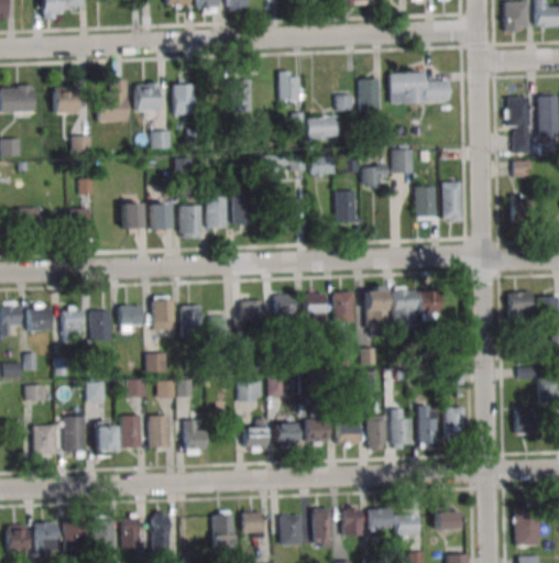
[(0,0),(0,18),(10,19),(9,0),(0,0)]
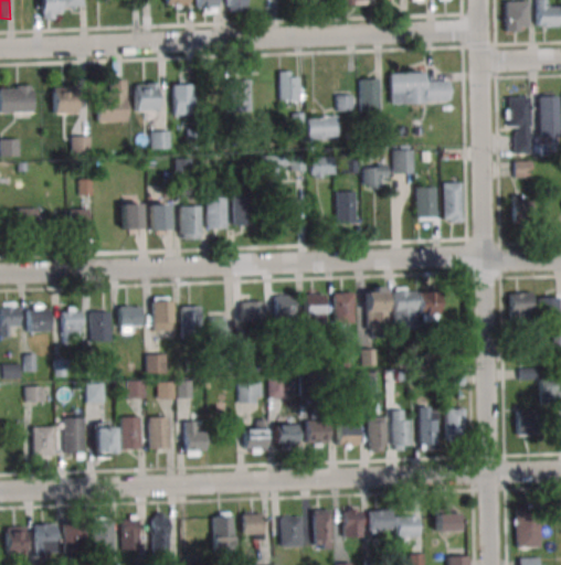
[(43,0),(43,18),(63,18),(62,0),(43,0)]
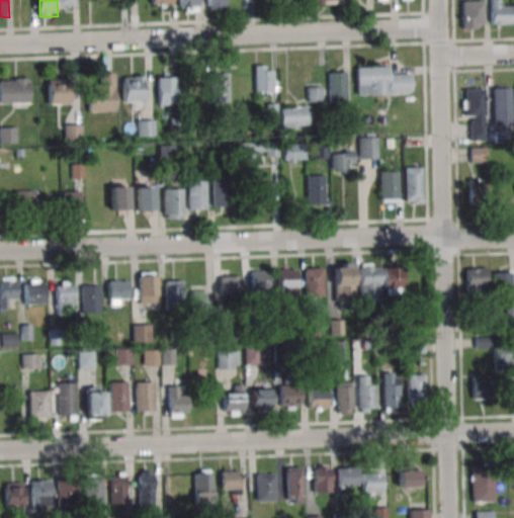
[(200,11),(200,0),(182,0),(183,11),(200,11)]
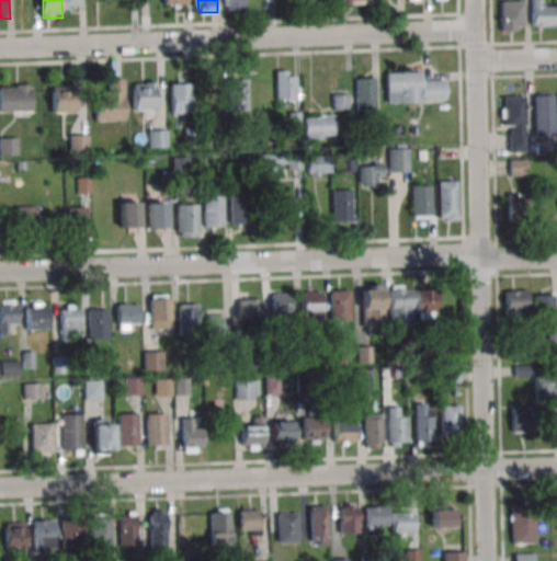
[(248,0),(227,0),(228,11),(248,11),(248,0)]
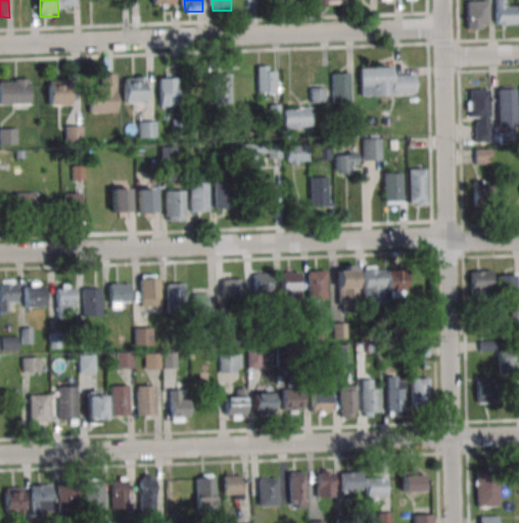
[(518,7),(508,7),(507,0),(498,0),(499,25),(518,25),(518,7)]
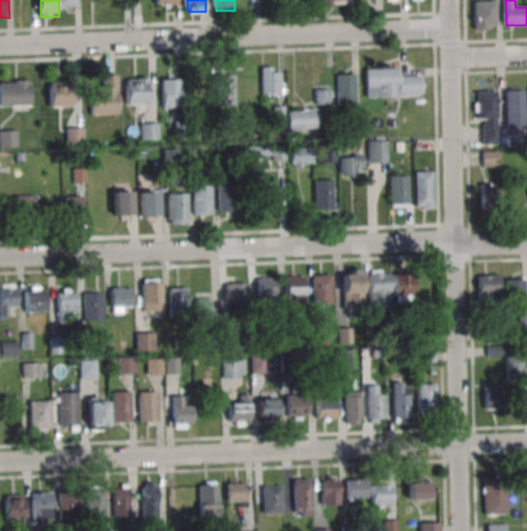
[(476,29),(498,29),(498,1),(476,1),(476,29)]
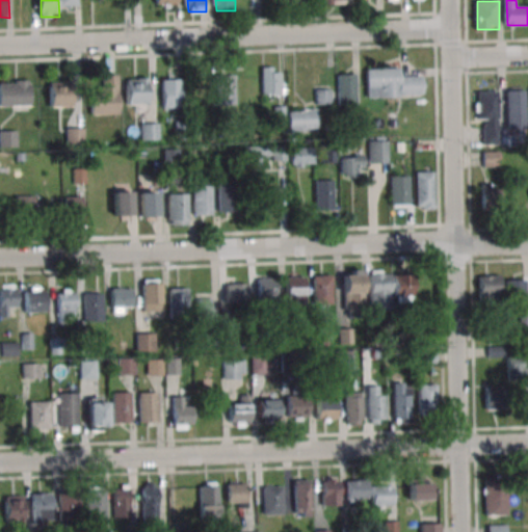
[(284,94),(284,67),(265,67),(265,94),(284,94)]
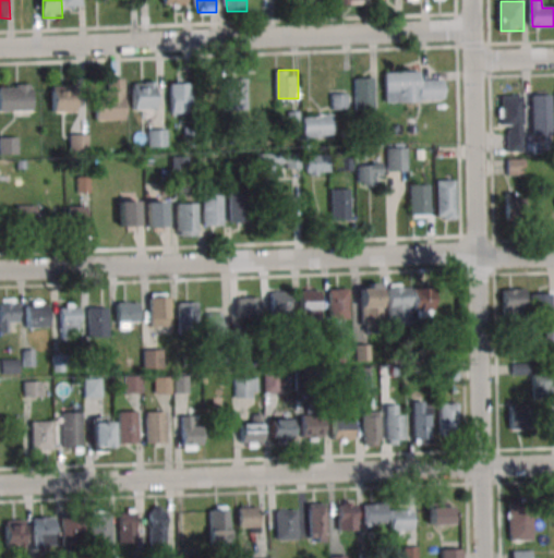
[(388,102),(447,100),(447,80),(423,81),(423,71),(387,72),(388,102)]
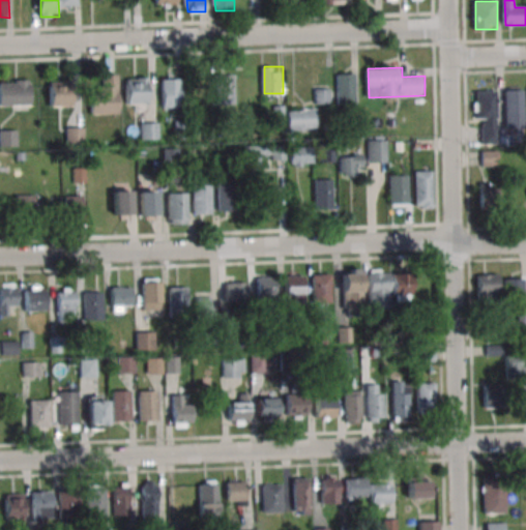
[(120,114),(120,75),(103,75),(103,94),(94,94),(94,114),(120,114)]
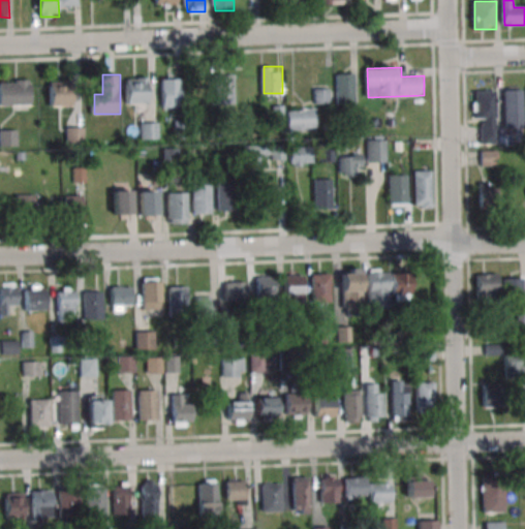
[(236,105),(236,74),(219,74),(219,105),(236,105)]
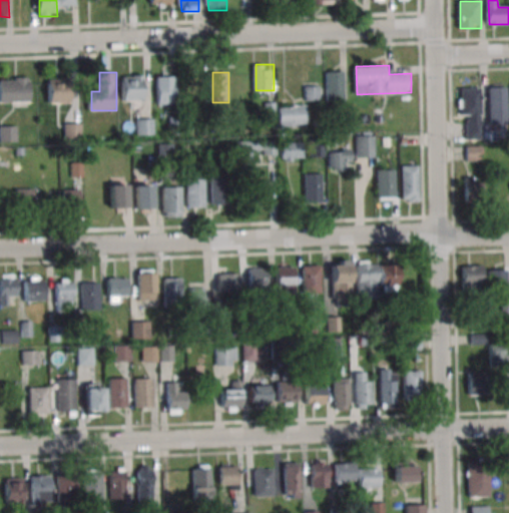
[(346,72),(329,72),(329,100),(346,100),(346,72)]
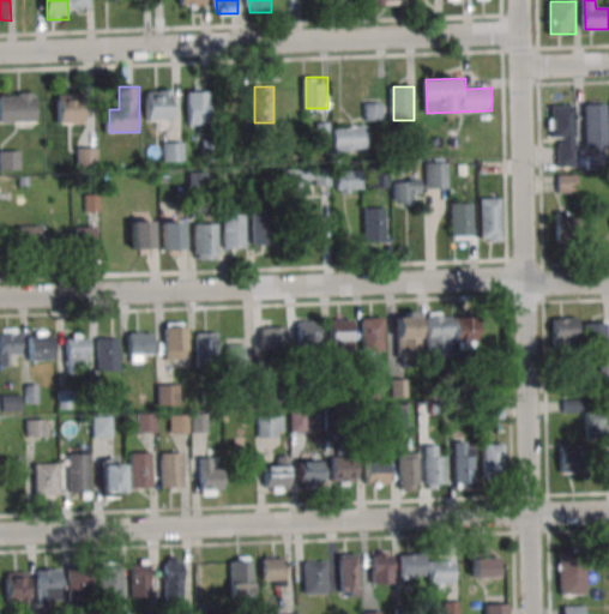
[(174,120),(174,90),(149,90),(149,120),(174,120)]
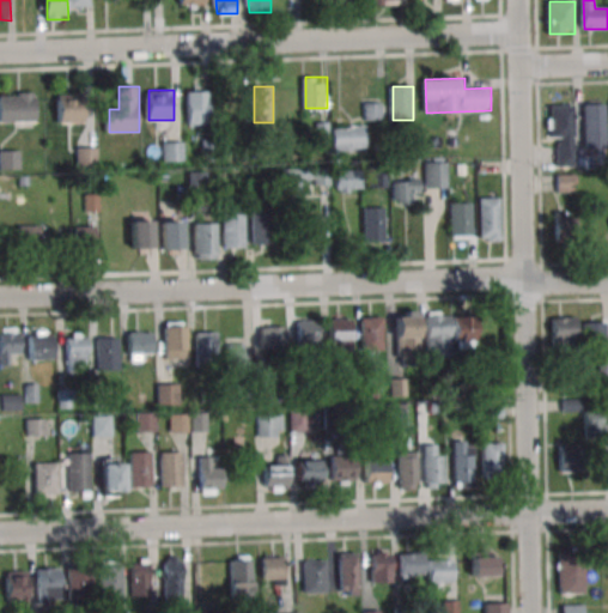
[(38,93),(1,93),(1,122),(38,122),(38,93)]
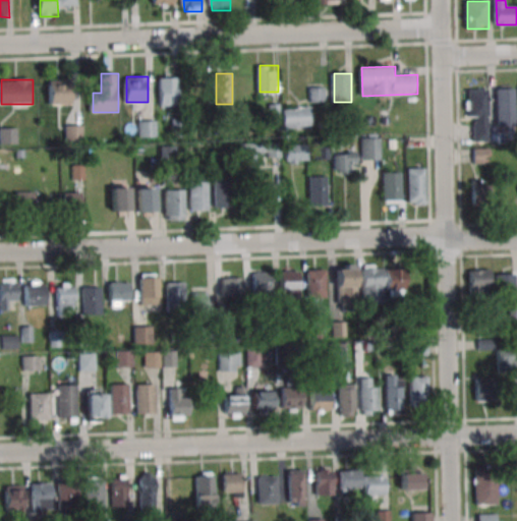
[(72,79),(51,79),(51,105),(72,105),(72,79)]
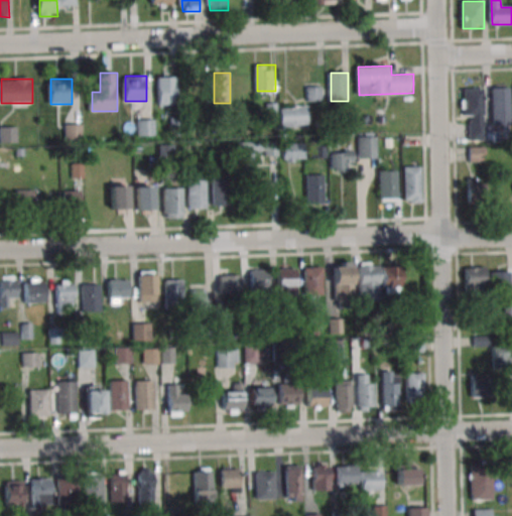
[(179,105),(179,79),(160,79),(160,105),(179,105)]
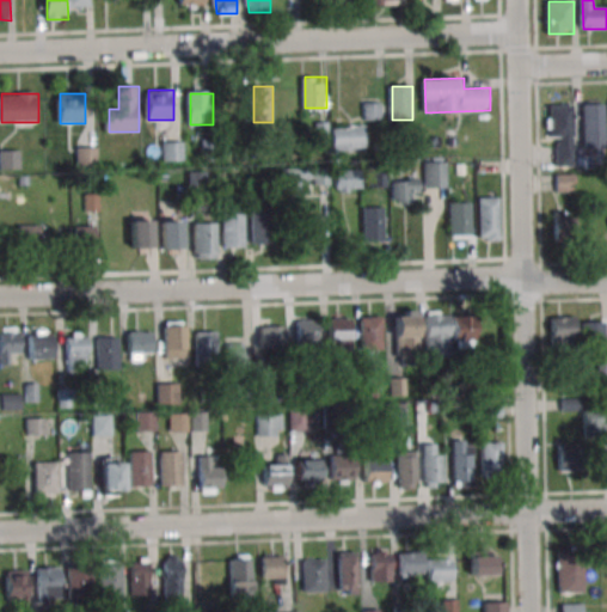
[(586,147),(606,147),(606,104),(586,104),(586,147)]
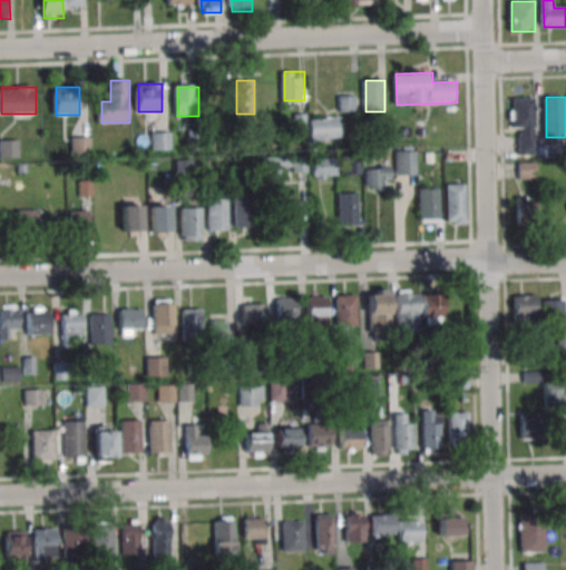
[(537,98),(514,98),(514,128),(523,128),(523,146),(537,146),(537,98)]
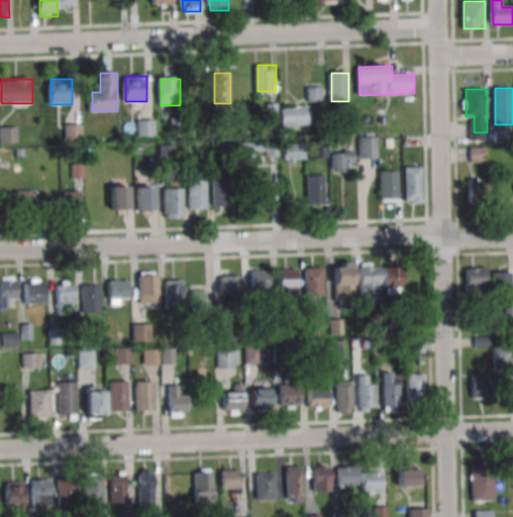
[(283,106),(283,127),(311,127),(311,106),(283,106)]
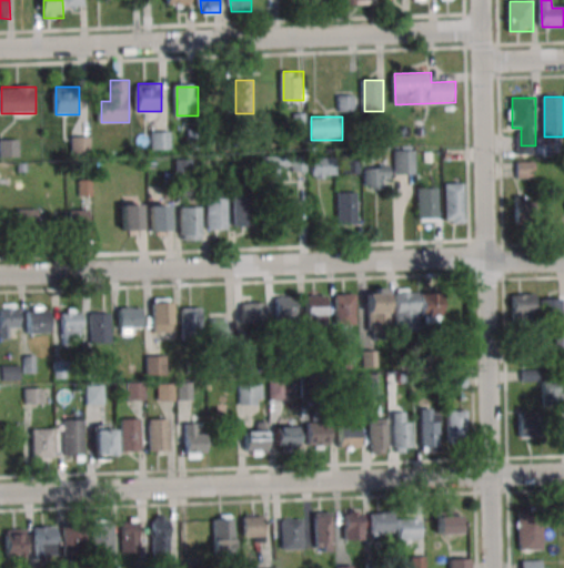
[(153,149),(172,149),(172,131),(153,131),(153,149)]
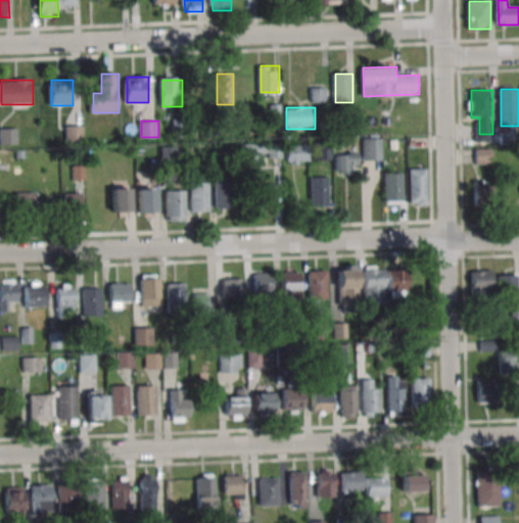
[(85,141),(85,127),(69,127),(69,141),(85,141)]
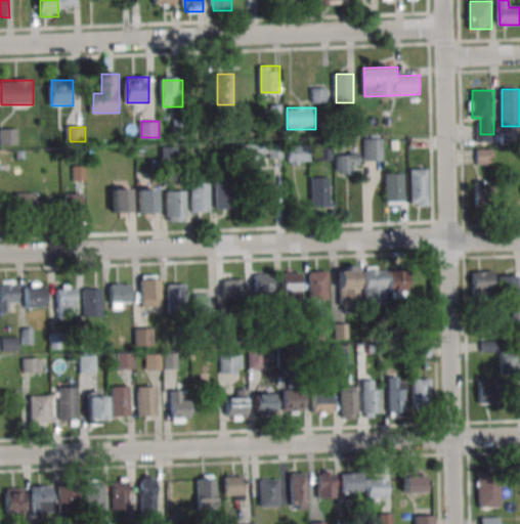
[(19,129),(3,129),(3,144),(19,144),(19,129)]
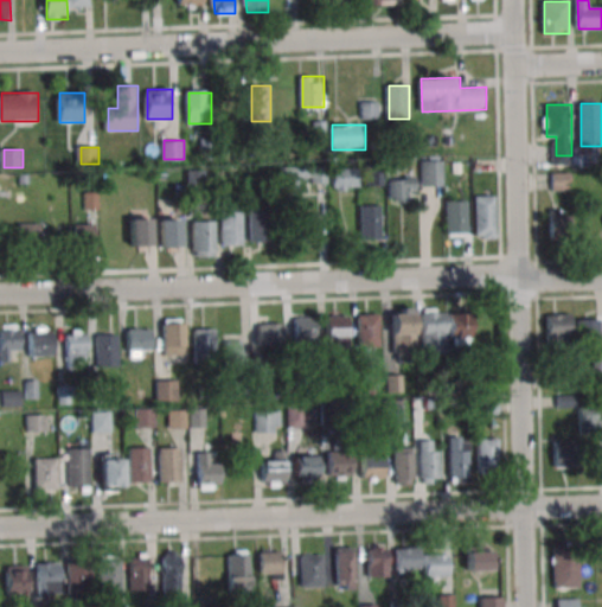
[(423,186),(446,186),(446,159),(423,159),(423,186)]
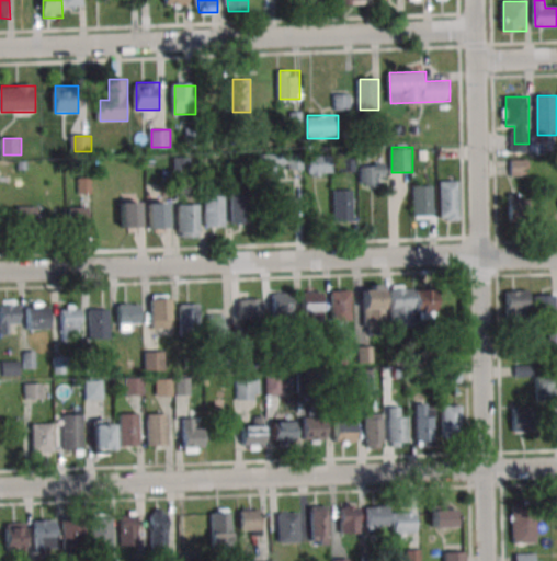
[(340,151),(340,171),(357,171),(357,151),(340,151)]
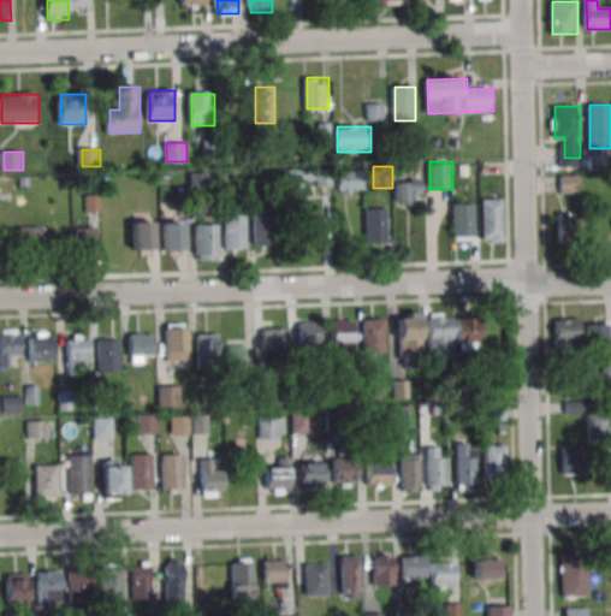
[(397,166),(397,206),(423,205),(423,178),(413,178),(411,166),(397,166)]
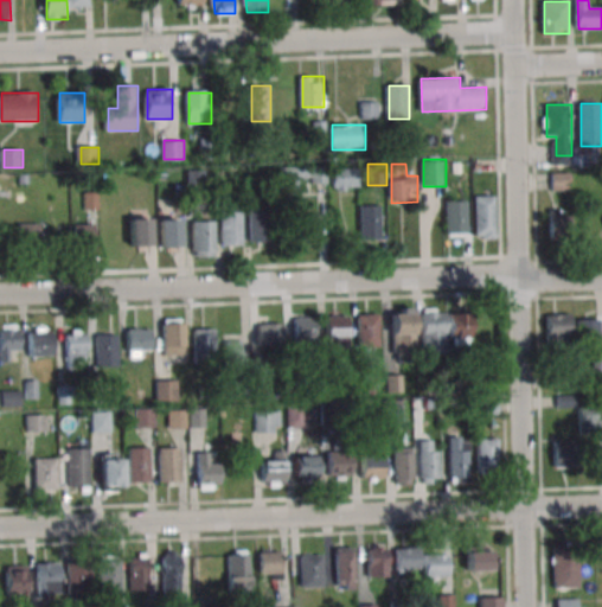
[(328,167),(315,167),(315,183),(328,183),(328,167)]
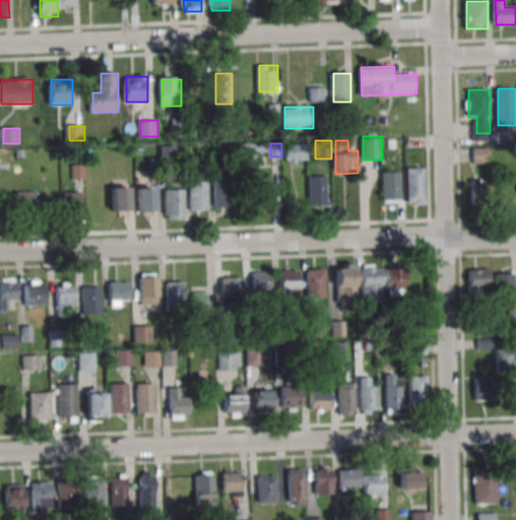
[(310,163),(310,144),(287,144),(287,163),(310,163)]
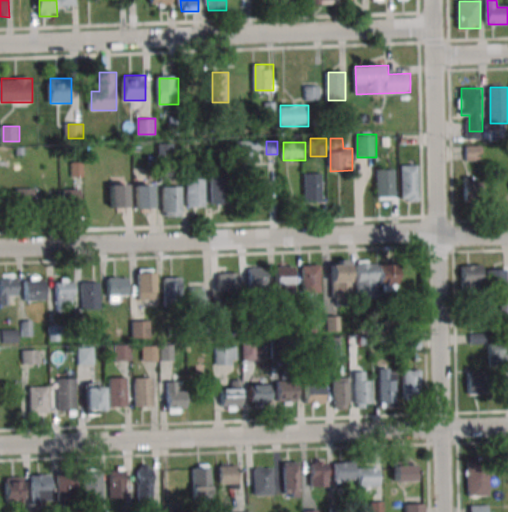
[(161,160),(175,160),(174,143),(160,143),(161,160)]
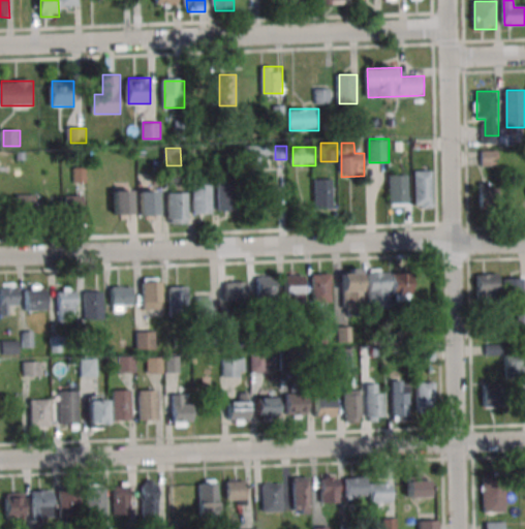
[(263,148),(247,148),(247,166),(263,166),(263,148)]
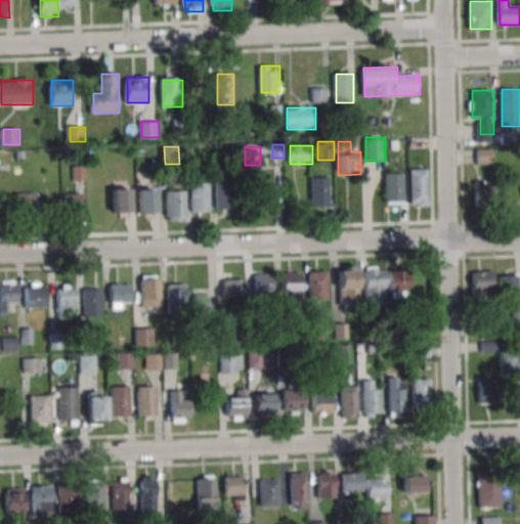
[(430,205),(430,169),(413,169),(413,205),(430,205)]
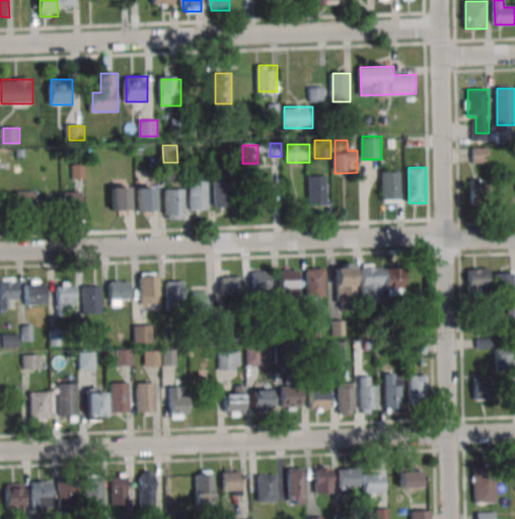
[(401,171),(383,171),(383,202),(401,202),(401,171)]
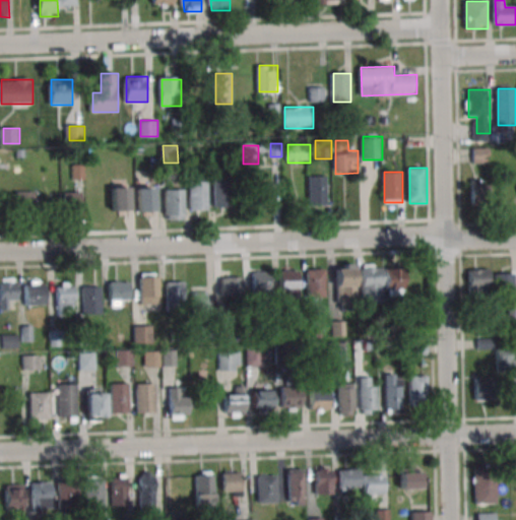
[(328,176),(312,176),(312,205),(328,205),(328,176)]
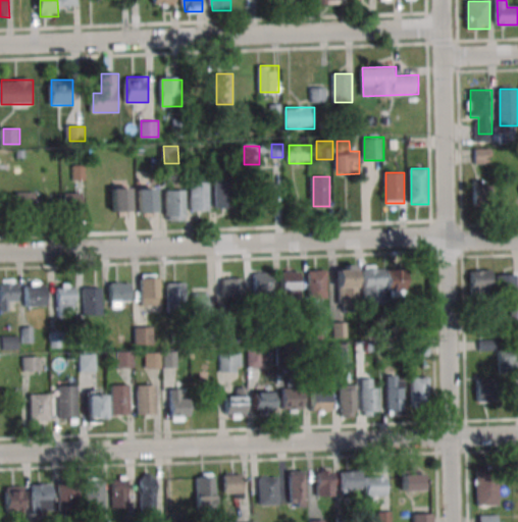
[(476,204),(494,204),(494,180),(476,180),(476,204)]
